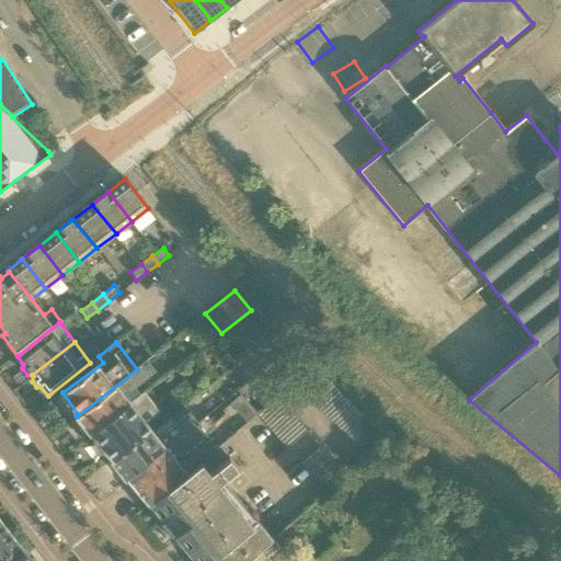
[(91,435),(92,433),(129,404),(123,396),(128,391),(129,393),(156,373),(147,362),(137,369),(77,416),(91,435)]
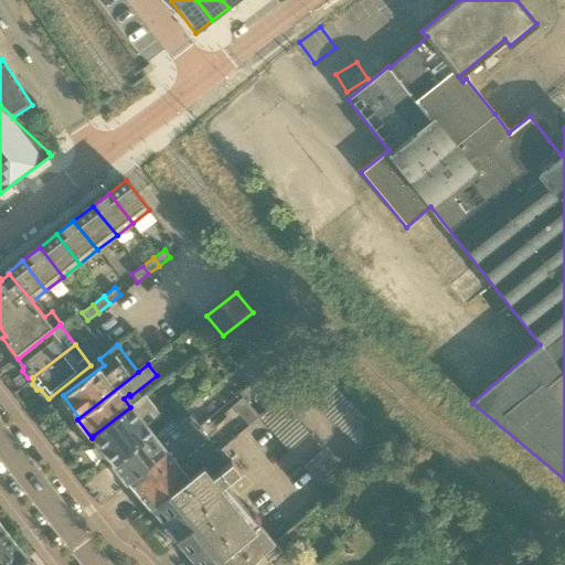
[(305,394),(323,377),(315,369),(297,385),(305,394)]
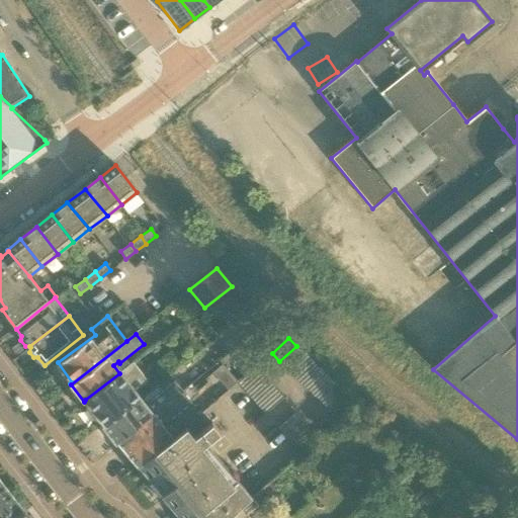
[(286,369),(287,368),(304,354),(296,346),(279,361),(286,369)]
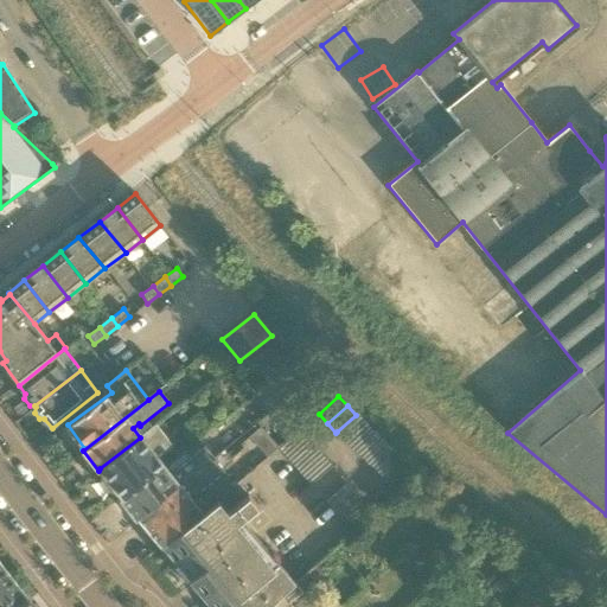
[(356,415),(337,432),(345,441),(364,425),(356,415)]
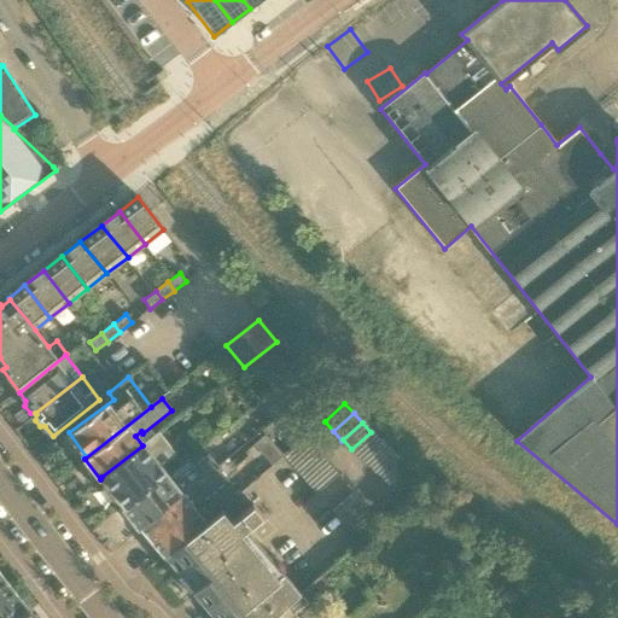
[(360,458),(361,456),(379,441),(371,432),(351,449),(360,458)]
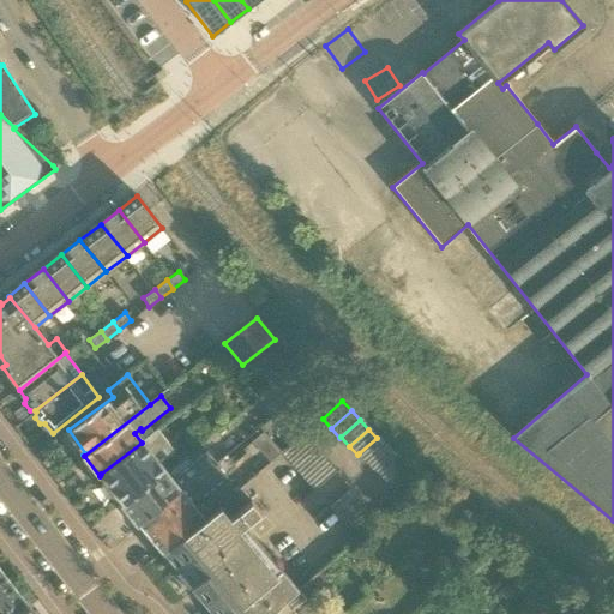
[(124,503),(163,471),(158,465),(174,453),(156,432),(142,443),(101,474),(124,503)]
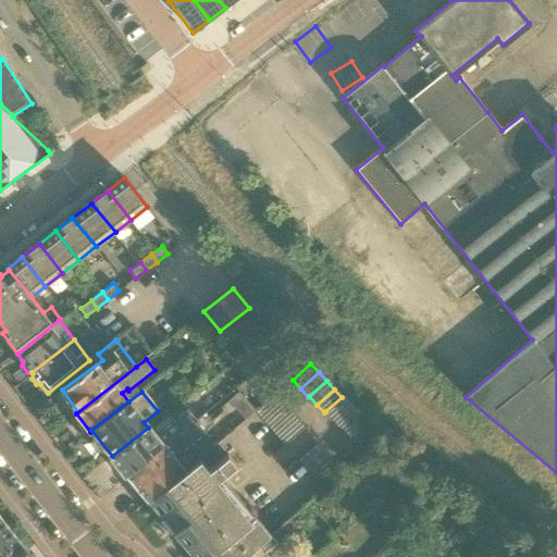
[(333,420),(349,405),(342,396),(342,397),(325,411),(333,420)]
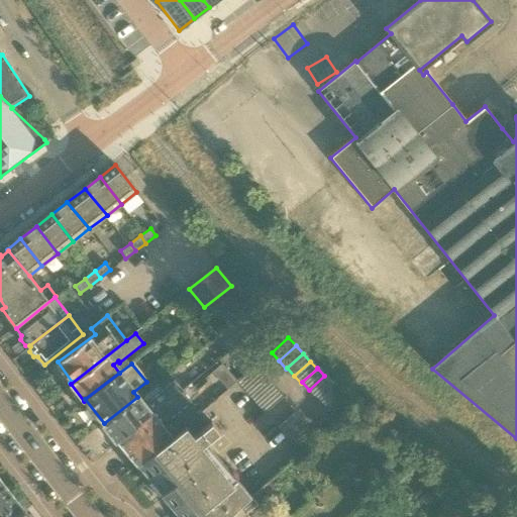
[(237,383),(244,390),(261,376),(253,369),(237,383)]
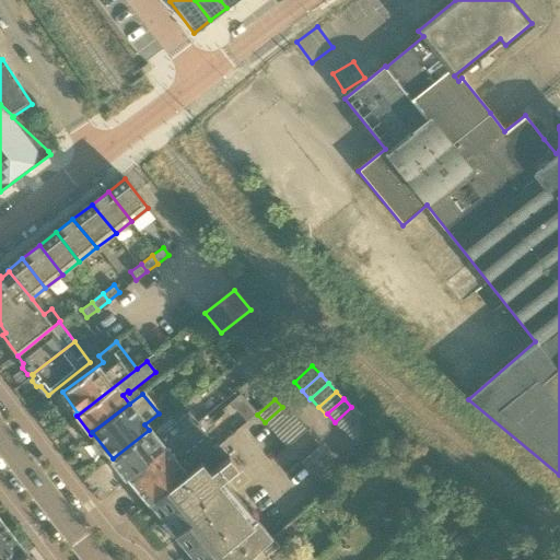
[(289,416),(282,407),(265,422),(271,431),(289,416)]
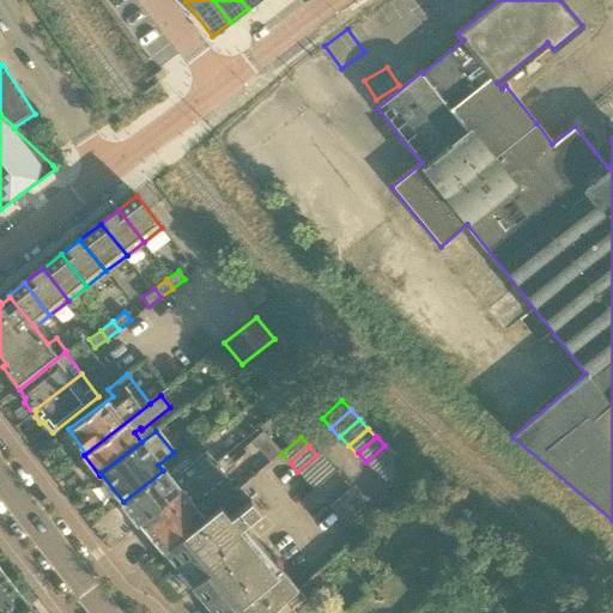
[(375,471),(376,469),(393,455),(384,445),(366,462),(375,471)]
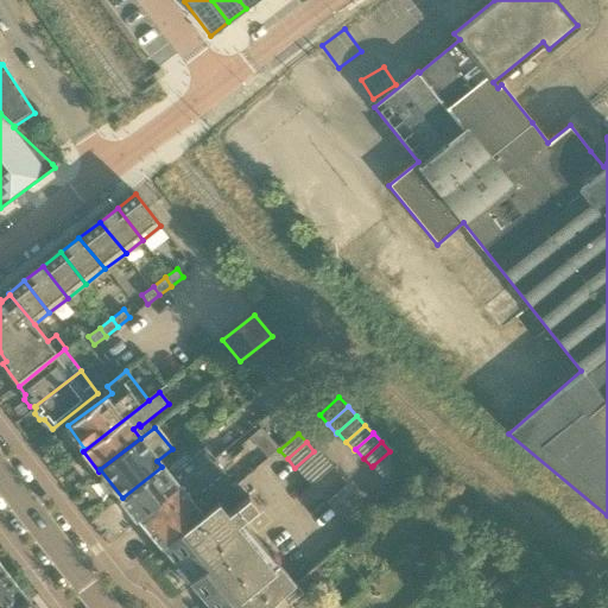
[(135,520),(138,519),(214,457),(206,448),(177,470),(177,472),(172,476),(164,466),(162,467),(122,498),(120,500),(135,520)]
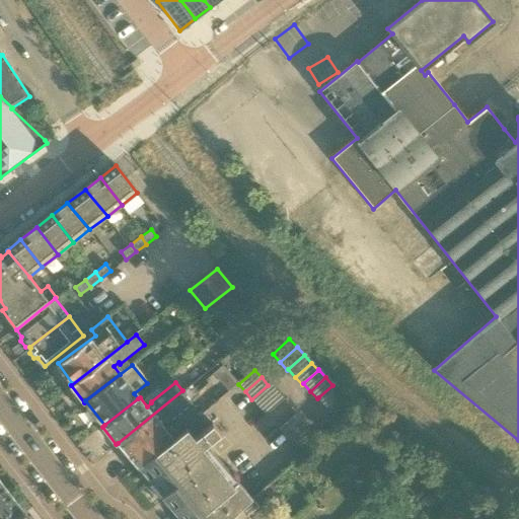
[(325,404),(342,391),(335,383),(332,385),(318,397),(325,404)]
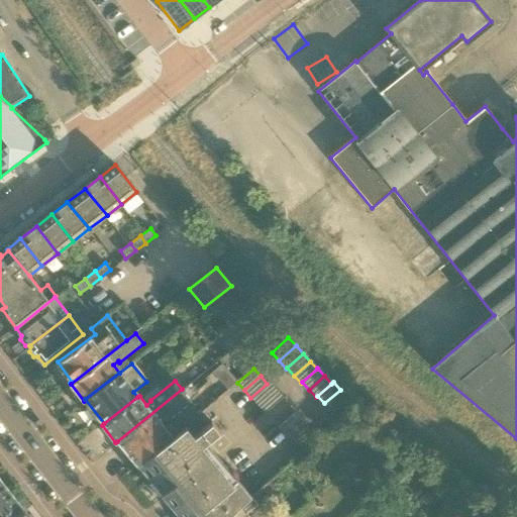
[(250,398),(257,406),(274,392),(267,384),(250,398)]
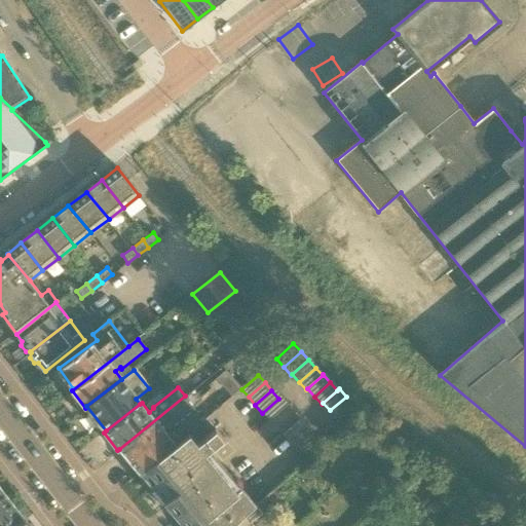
[(195,410),(194,409),(195,408),(185,396),(119,449),(130,461),(195,410)]
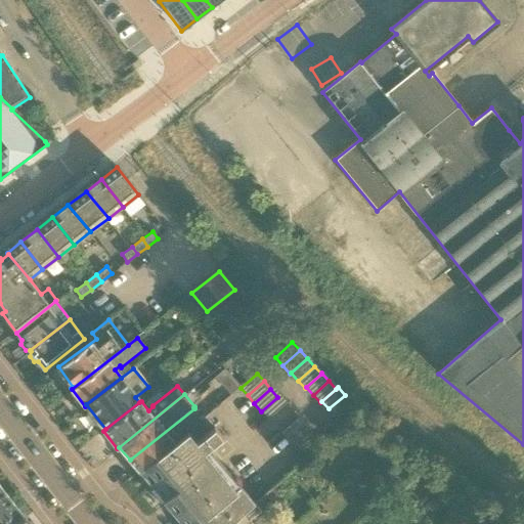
[(329,408),(336,417),(351,402),(345,395),(329,408)]
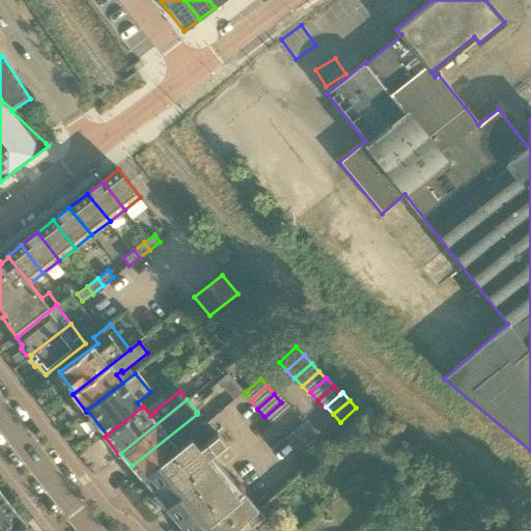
[(288,411),(281,402),(264,417),(272,425),(288,411)]
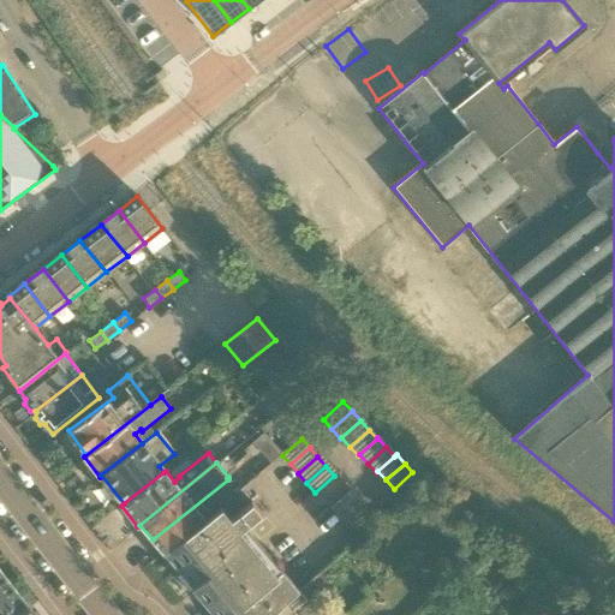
[(421,482),(412,472),(394,489),(402,499),(421,482)]
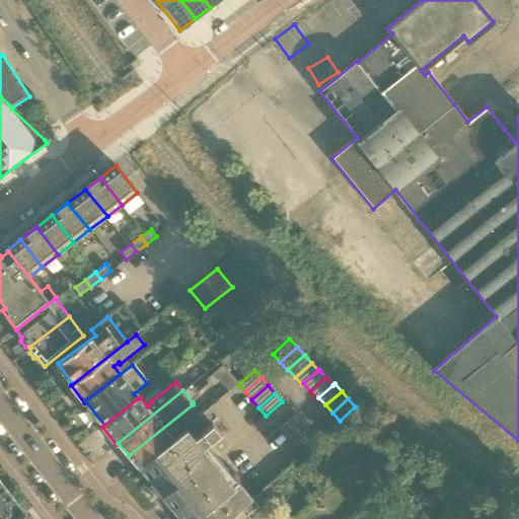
[(187,430),(187,429),(202,416),(193,404),(129,455),(138,467),(139,466),(187,430)]
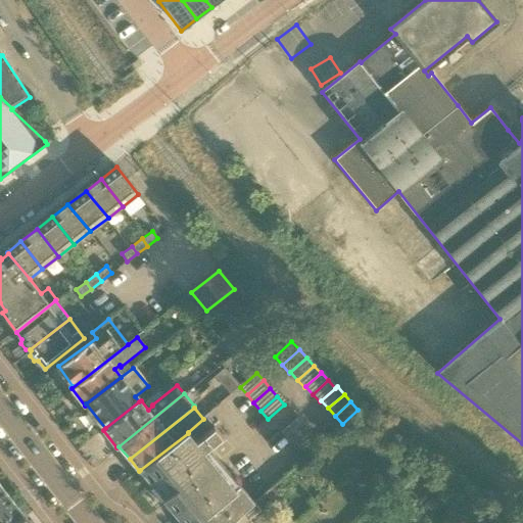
[(280,433),(288,441),(304,427),(296,418),(280,433)]
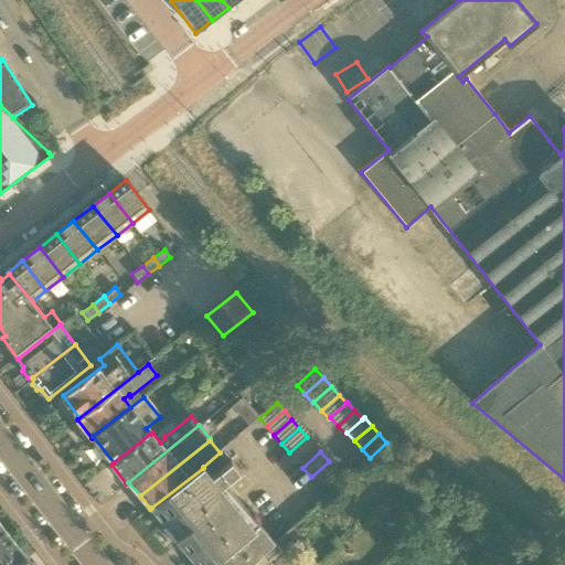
[(241,513),(231,501),(220,488),(240,472),(231,461),(211,478),(203,468),(151,508),(177,539),(177,540),(180,543),(190,555),(198,564),(249,564),(274,543),(258,524),(254,529),(241,513)]
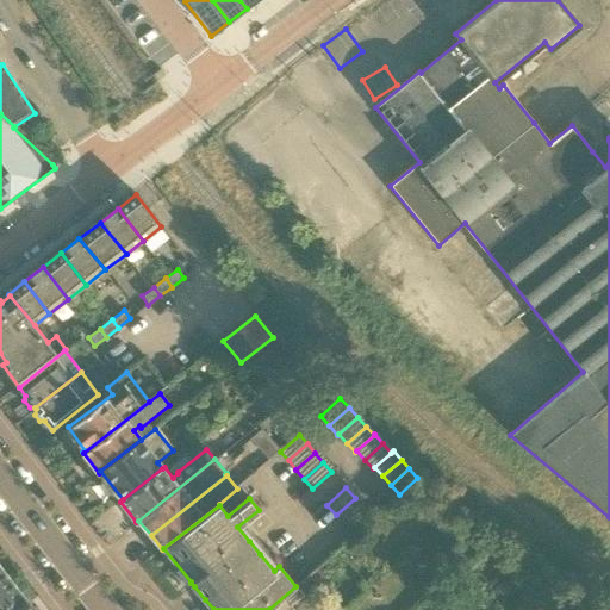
[(336,515),(346,524),(365,508),(355,498),(336,515)]
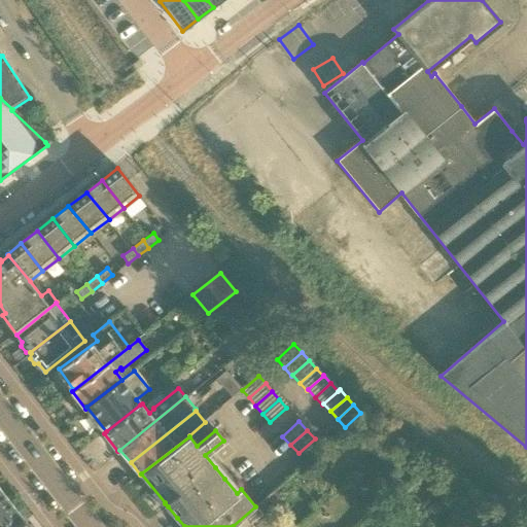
[(322,447),(315,438),(299,453),(306,462),(322,447)]
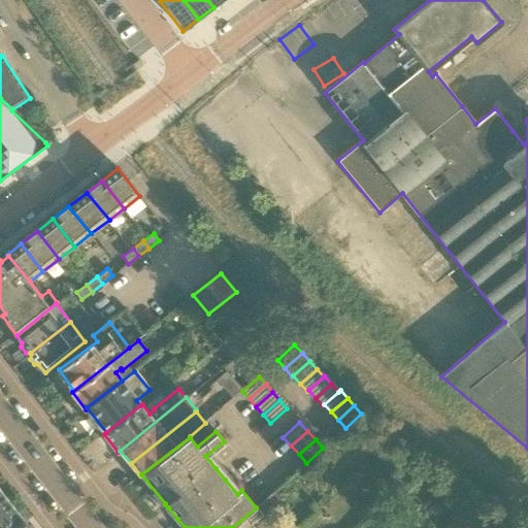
[(0,527),(18,513),(0,489),(0,527)]
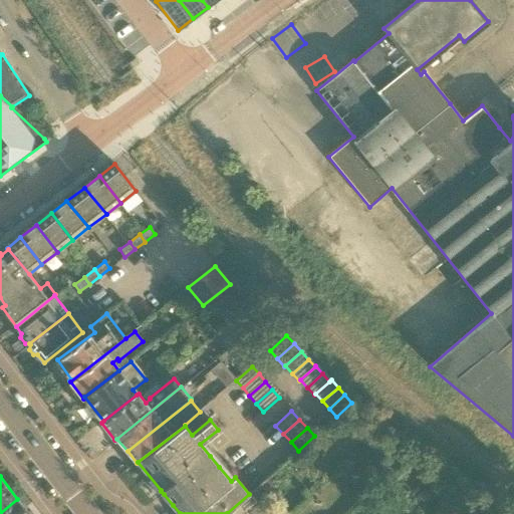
[(247,513),(244,510),(256,501),(250,494),(249,494),(227,513),(247,513)]
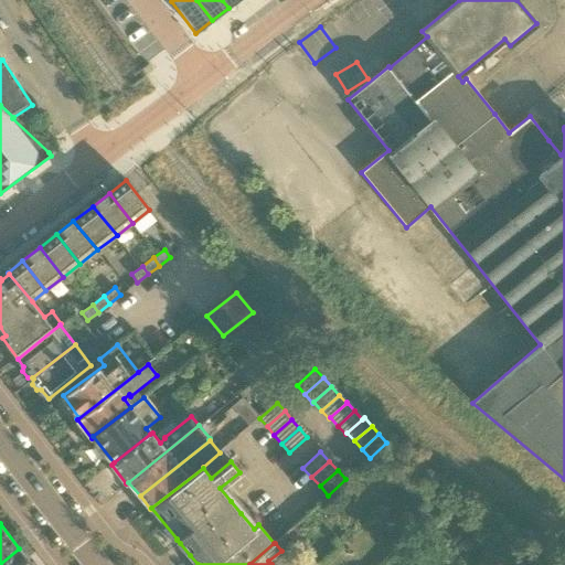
[(32,564),(19,548),(0,564),(32,564)]
